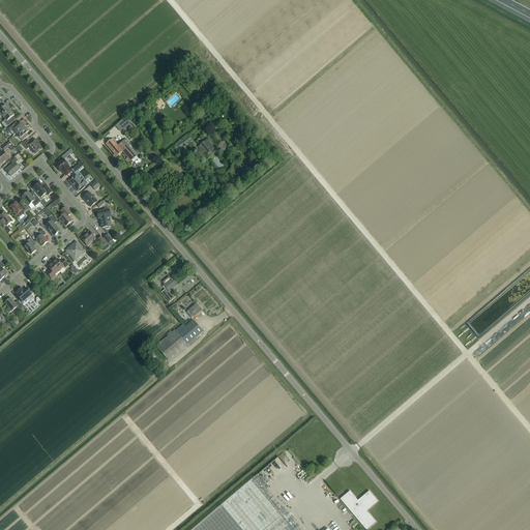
[(4,107),(2,104),(0,104),(0,113),(3,116),(11,109),(8,107),(5,106),(4,107)]
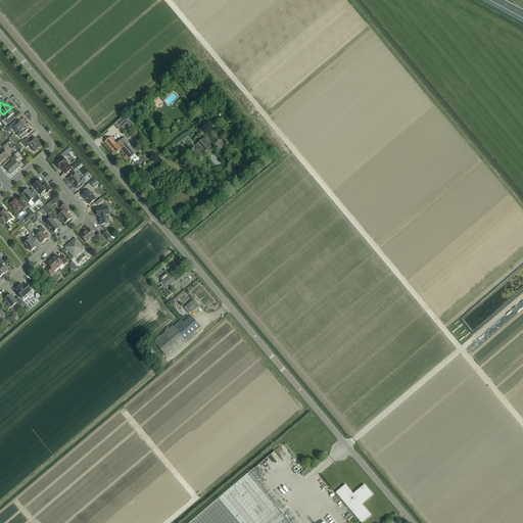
[(8,125),(11,122),(15,119),(13,115),(14,114),(13,113),(13,110),(11,107),(3,114),(5,117),(3,120),(8,125)]
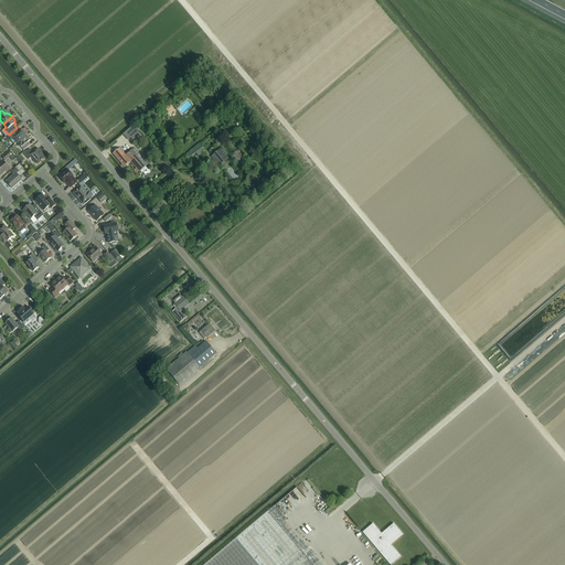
[(132,139),(139,134),(139,132),(136,128),(135,128),(132,126),(126,130),(132,139)]
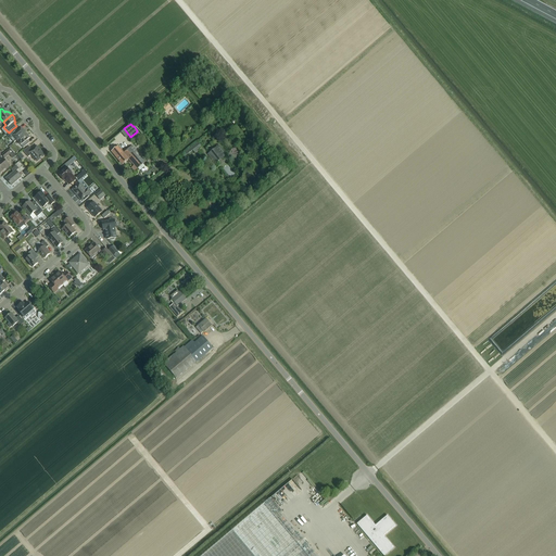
[(16,140),(25,134),(23,131),(24,130),(22,128),(19,130),(16,127),(10,133),(8,135),(11,139),(14,142),(16,140)]
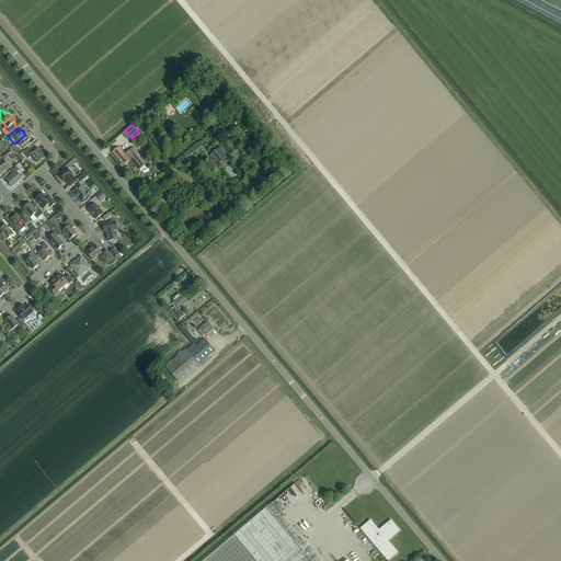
[(27,137),(25,135),(16,141),(21,147),(23,149),(25,147),(30,144),(27,141),(31,139),(27,136),(27,137)]
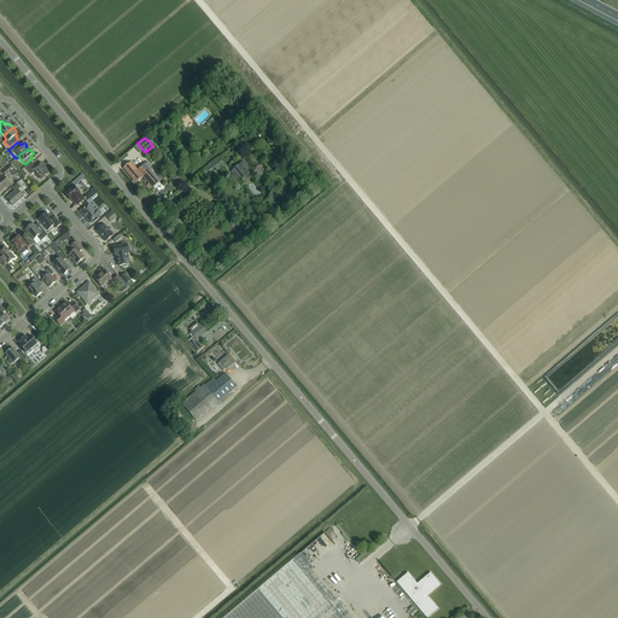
[(138,169),(130,162),(129,163),(123,168),(136,182),(143,176),(149,184),(146,186),(150,190),(153,187),(156,190),(162,185),(159,181),(162,179),(157,174),(156,175),(153,173),(151,175),(149,172),(151,169),(145,163),(138,169)]
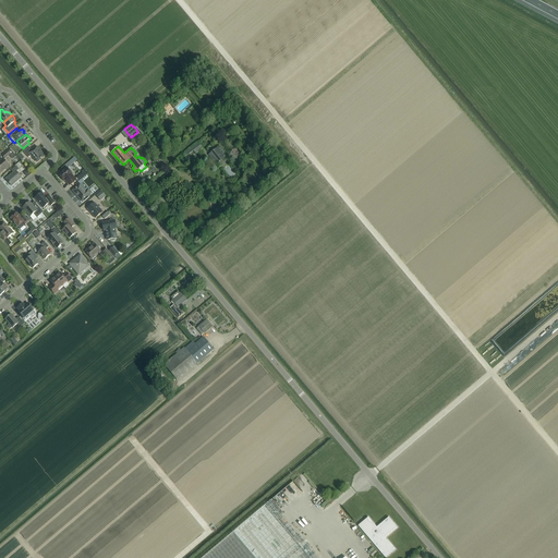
[(216,164),(217,162),(227,155),(219,146),(208,155),(216,164)]
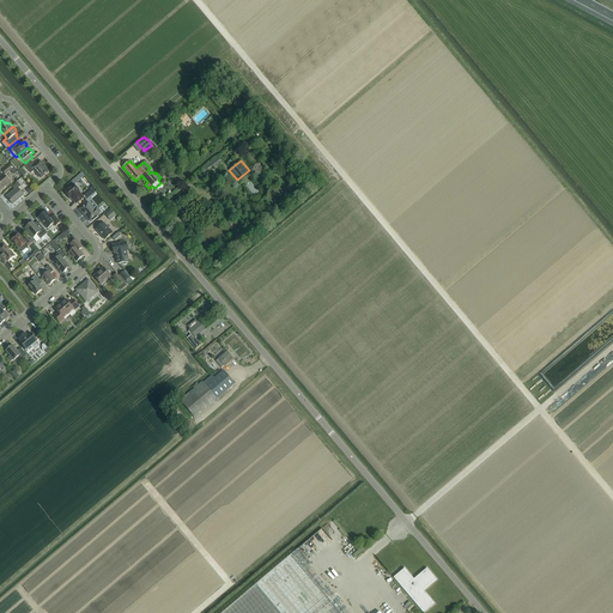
[(36,165),(32,162),(25,167),(31,174),(34,170),(41,178),(49,171),(41,162),(36,165)]
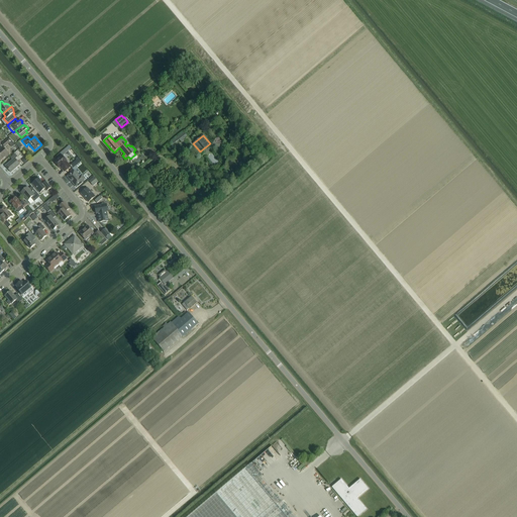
[(6,158),(9,154),(3,147),(0,149),(0,160),(5,157),(6,158)]
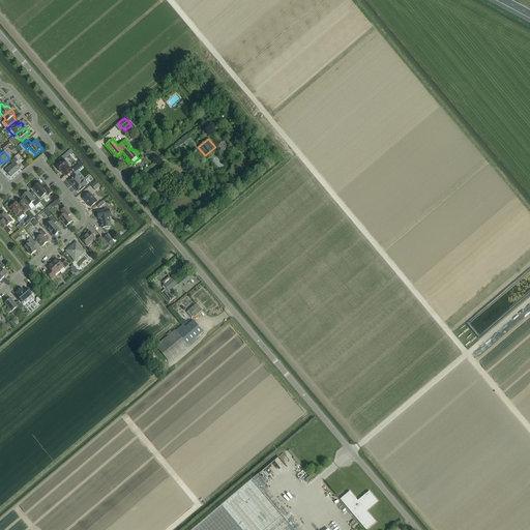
[(222,164),(226,162),(222,152),(217,154),(222,164)]
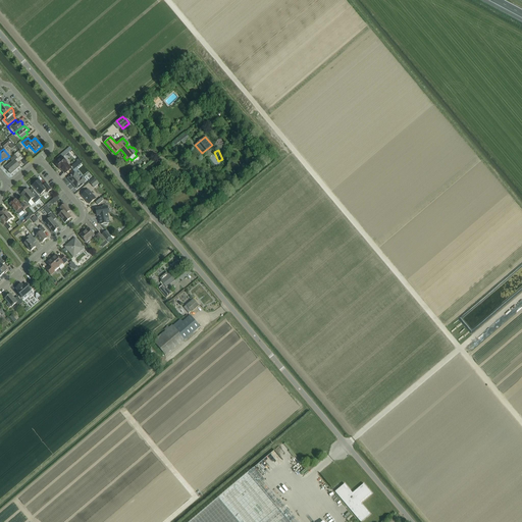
[(11,174),(20,166),(15,160),(17,158),(15,155),(14,156),(10,159),(12,162),(5,167),(11,174)]
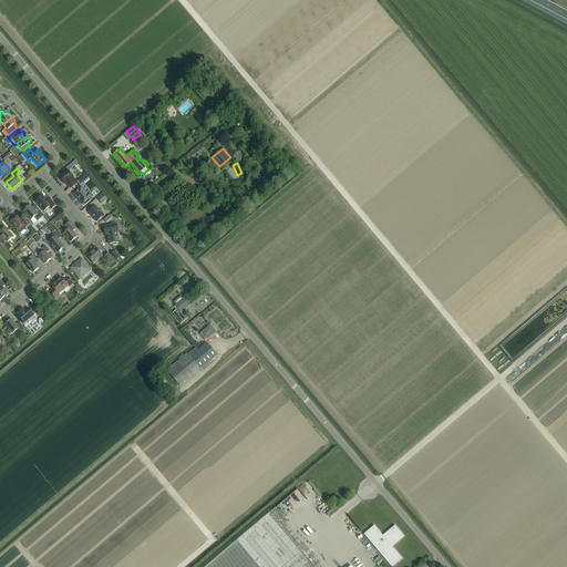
[(71,188),(76,183),(72,177),(73,177),(68,171),(60,177),(65,184),(66,183),(71,188)]
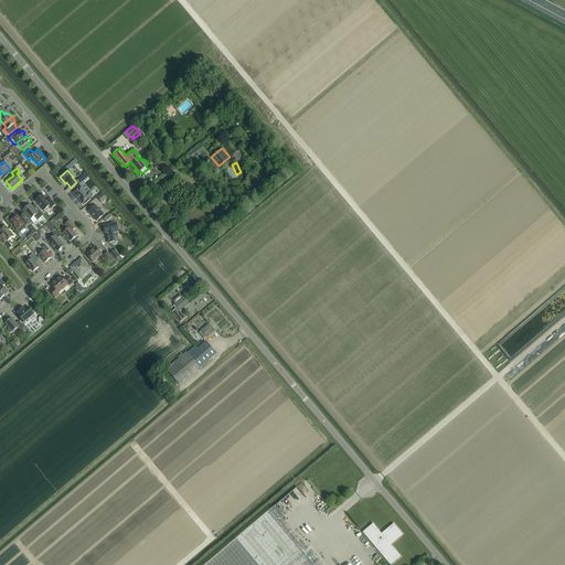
[(87,193),(81,187),(73,193),(76,196),(77,196),(78,199),(83,204),(91,199),(91,198),(93,195),(89,191),(87,193)]
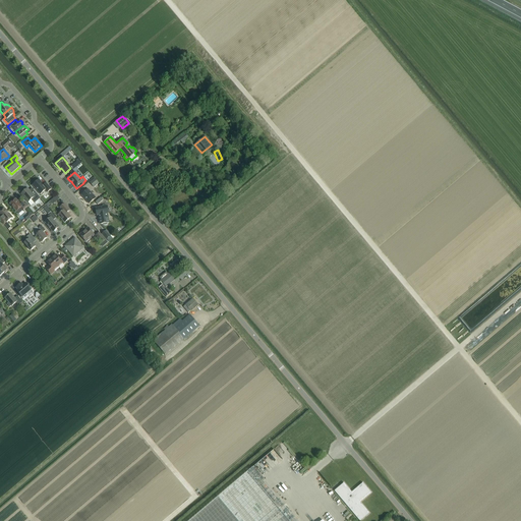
[(94,187),(99,183),(95,178),(90,182),(94,187)]
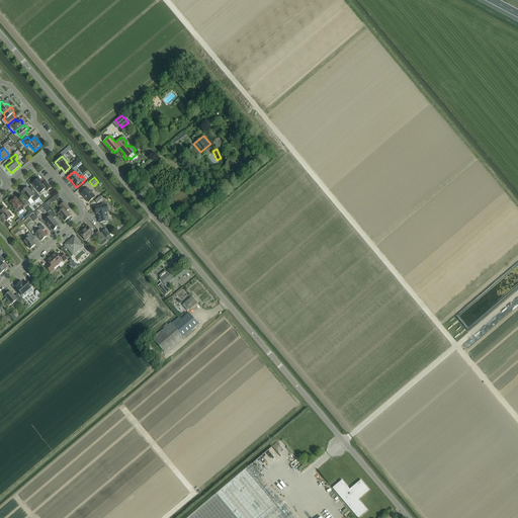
[(44,184),(38,178),(32,184),(39,193),(45,189),(47,191),(51,188),(46,182),(44,184)]
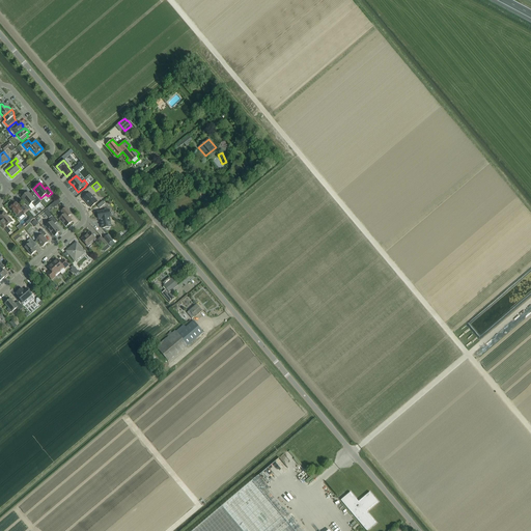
[(27,194),(22,198),(25,202),(28,206),(32,210),(35,206),(40,202),(35,196),(32,192),(32,193),(30,194),(29,193),(28,192),(27,194)]
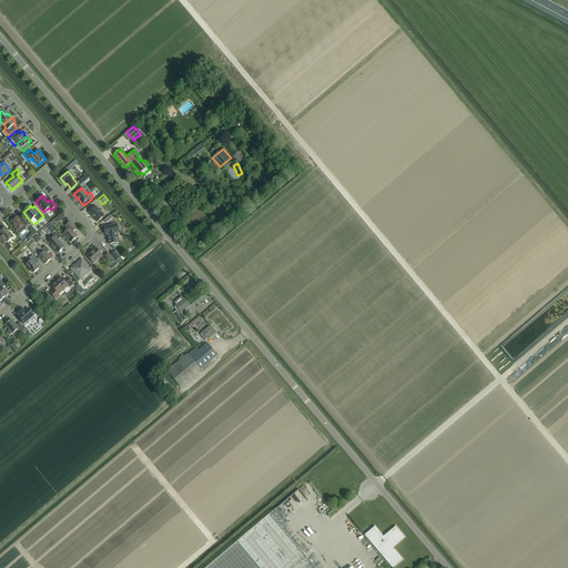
[(97,222),(104,216),(95,206),(89,212),(92,216),(94,219),(93,219),(97,222)]
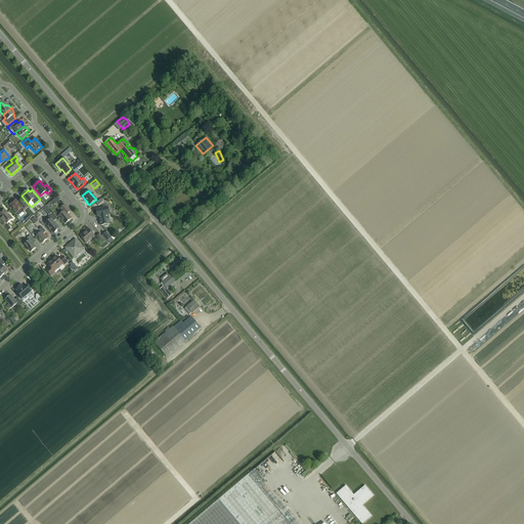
[(28,208),(27,206),(23,202),(19,205),(15,200),(10,205),(16,213),(18,215),(28,208)]
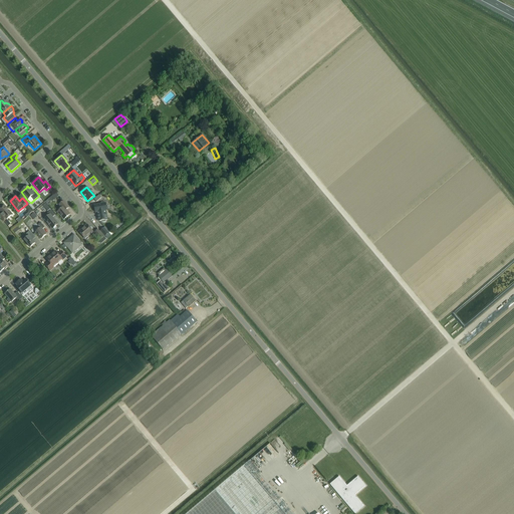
[(63,220),(70,214),(66,210),(69,207),(63,201),(59,205),(62,208),(57,212),(60,216),(63,220)]
